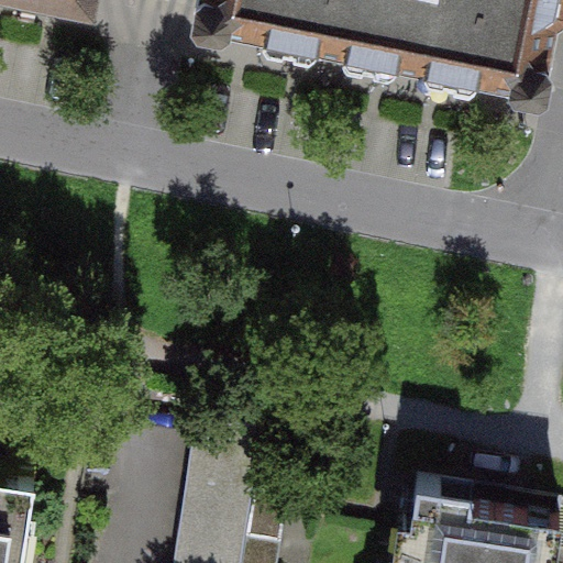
[(562,0),(197,0),(196,8),(203,15),(222,19),(231,14),(516,74),(519,80),(540,85),(548,79),(553,58),(547,52),(555,11),(562,7),(562,0)]
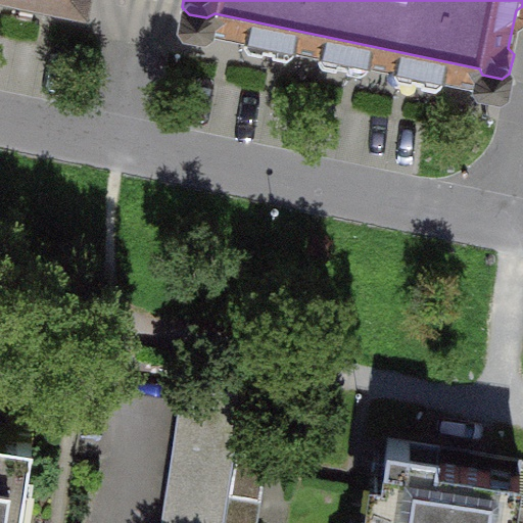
[(248,393),(183,383),(160,522),(227,522),(232,494),(239,452),(248,393)]
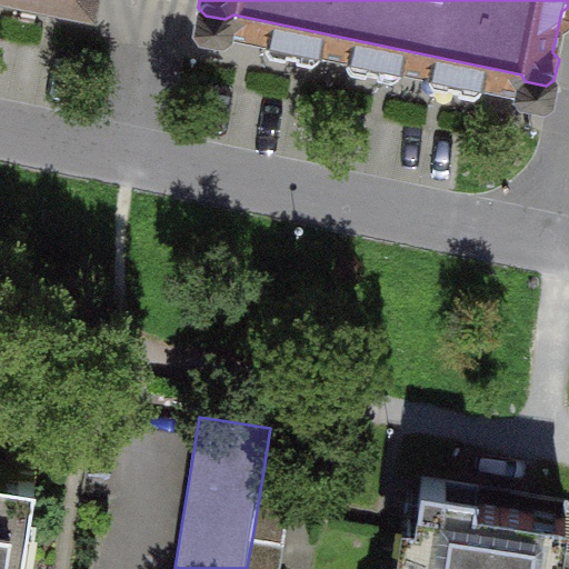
[(0,568),(21,568),(38,467),(0,460),(0,568)]
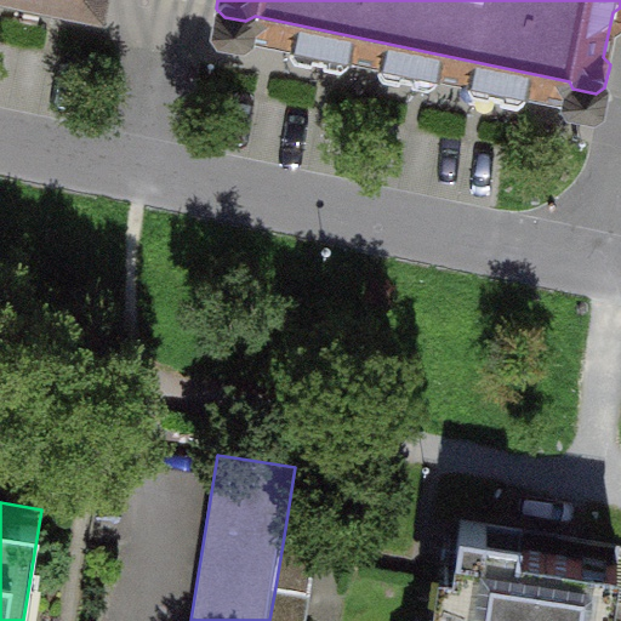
[(476,567),(466,620),(611,620),(620,564),(523,550),(525,531),(463,522),(457,564),(476,567)]
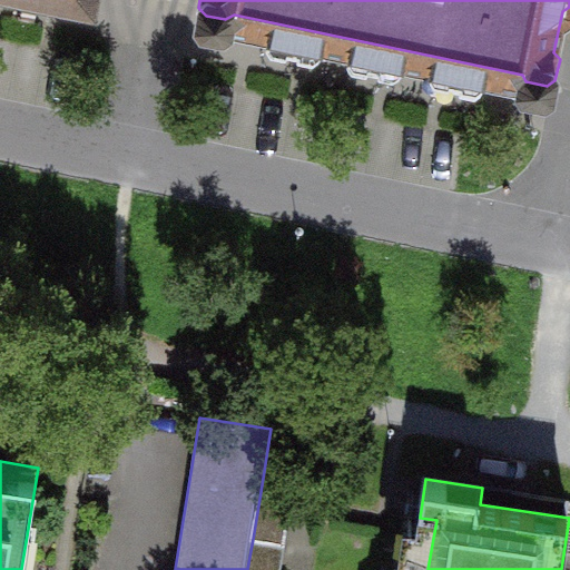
[(261,492),(253,539),(287,544),(295,498),(261,492)]
